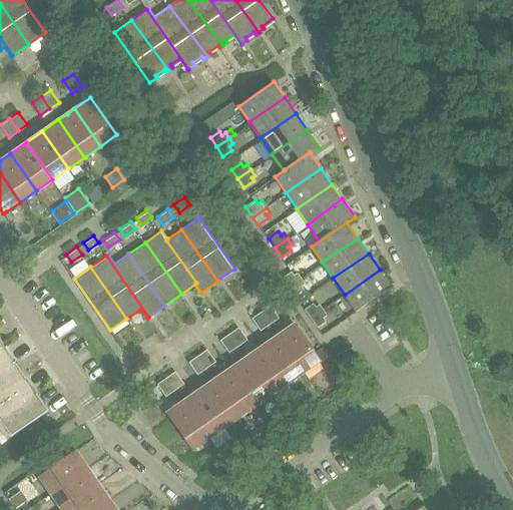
[(380,270),(345,295),(356,311),(379,296),(391,287),(380,270)]
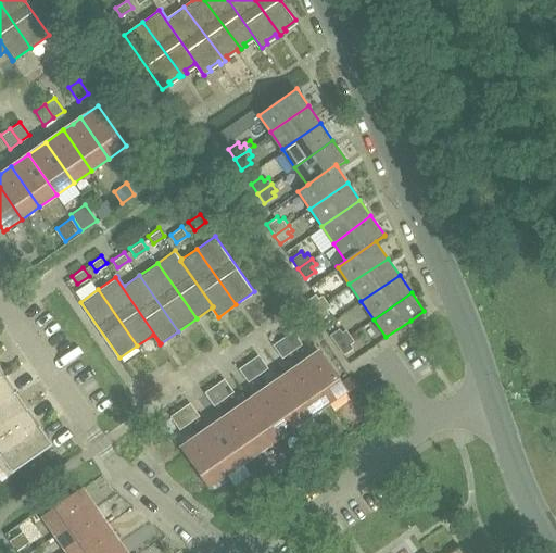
[(318,298),(315,293),(306,299),(313,310),(326,300),(323,294),(318,298)]
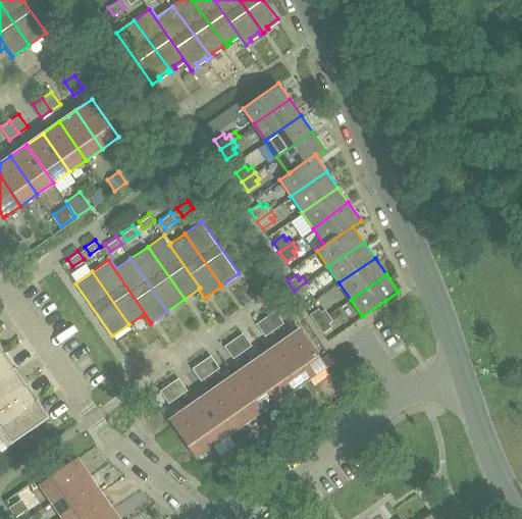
[(306,281),(294,291),(301,300),(309,294),(306,291),(310,288),(306,281)]
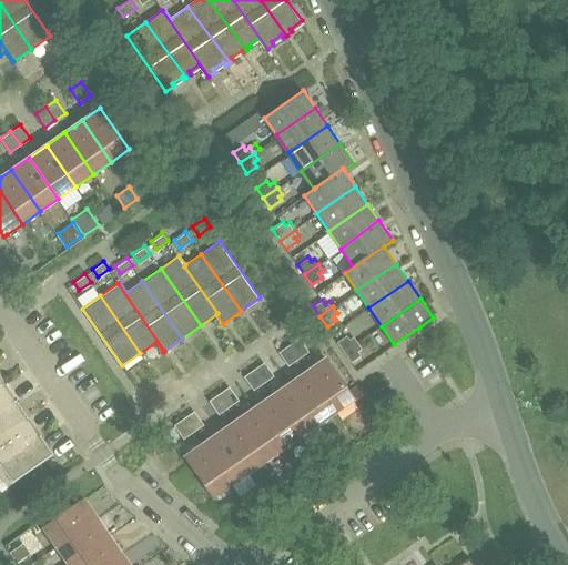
[(337,341),(344,352),(357,342),(353,335),(348,339),(346,335),(337,341)]
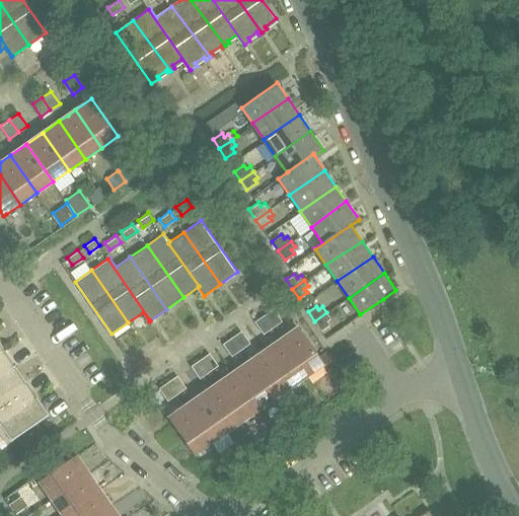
[(265,313),(274,325),(283,319),(274,307),(265,313)]
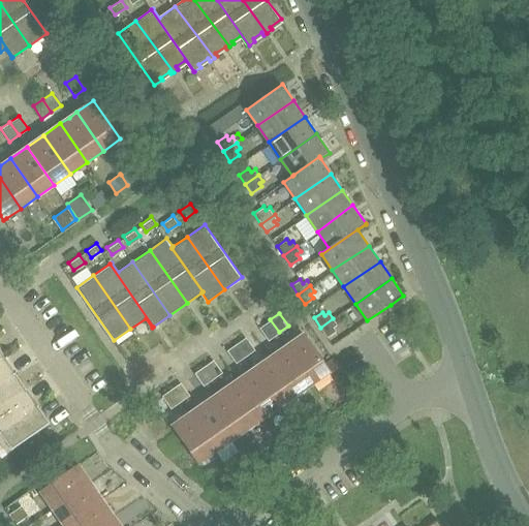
[(320,328),(328,337),(336,331),(333,327),(338,325),(333,318),(320,328)]
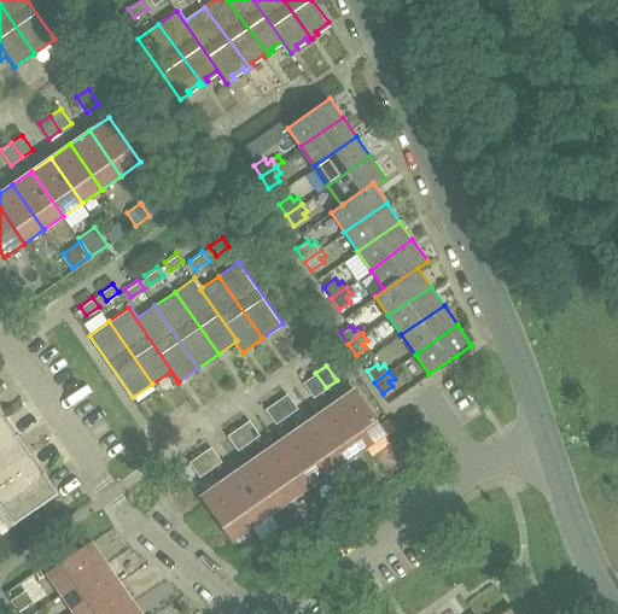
[(304,380),(314,396),(326,387),(315,373),(304,380)]
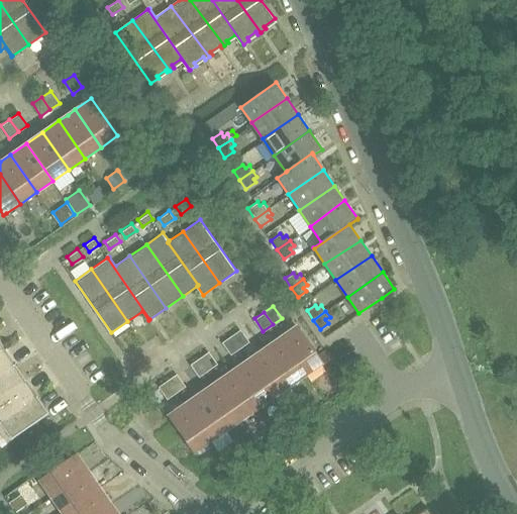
[(308,374),(324,363),(298,324),(281,335),(308,374)]
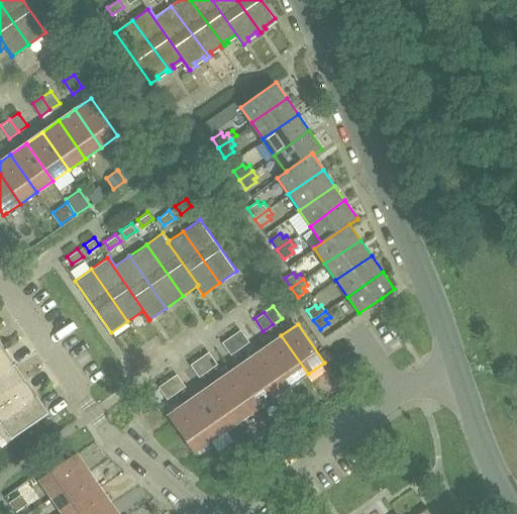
[(241,328),(231,334),(240,346),(249,340),(241,328)]
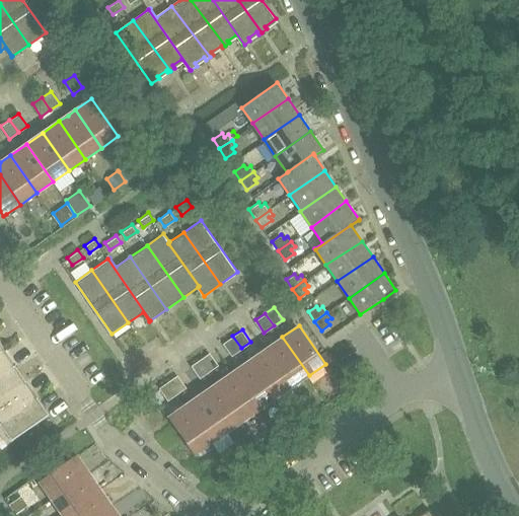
[(232,354),(241,348),(232,336),(223,342),(232,354)]
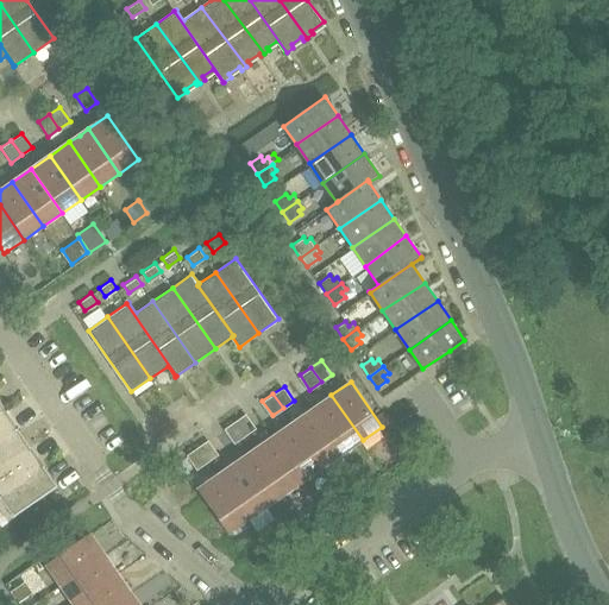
[(312,408),(344,453),(363,440),(331,395),(312,408)]
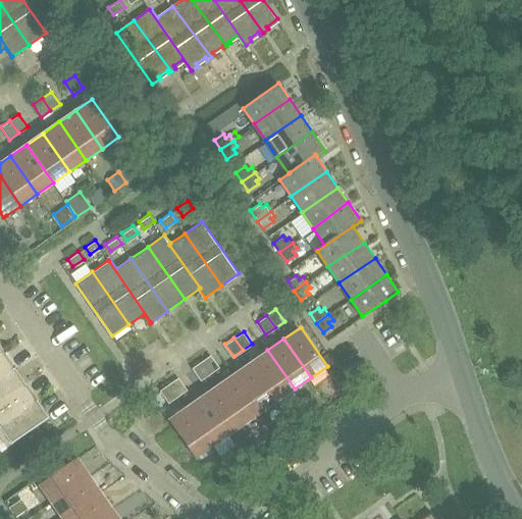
[(295,388),(267,350),(251,361),(278,400),(295,388)]
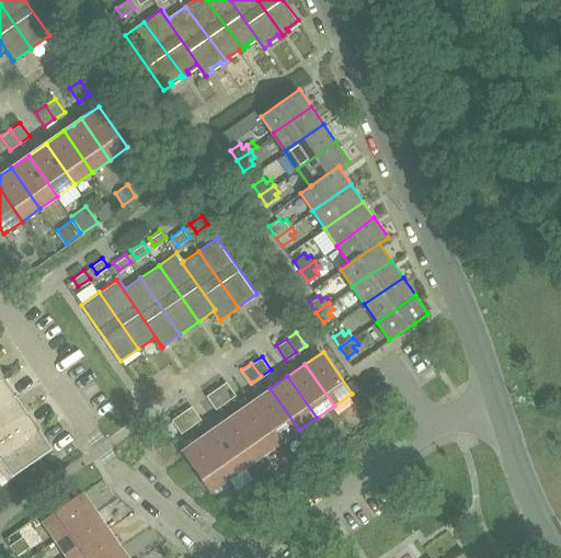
[(0,408),(18,396),(6,378),(0,382),(0,408)]
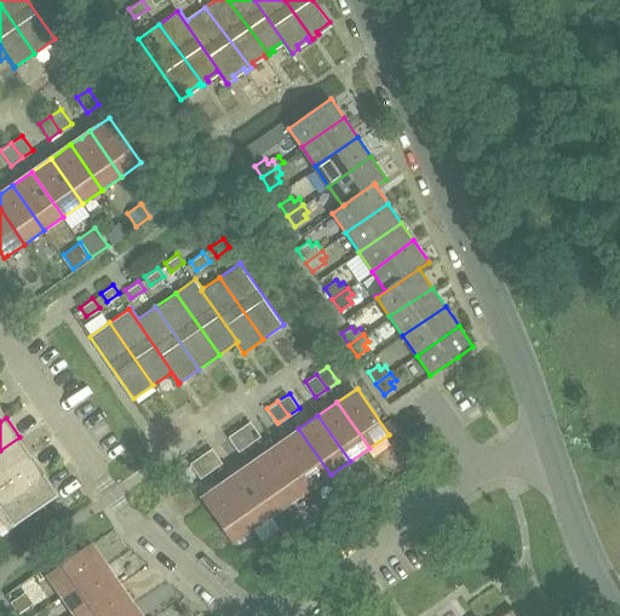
[(240,427),(250,442),(260,435),(251,420),(240,427)]
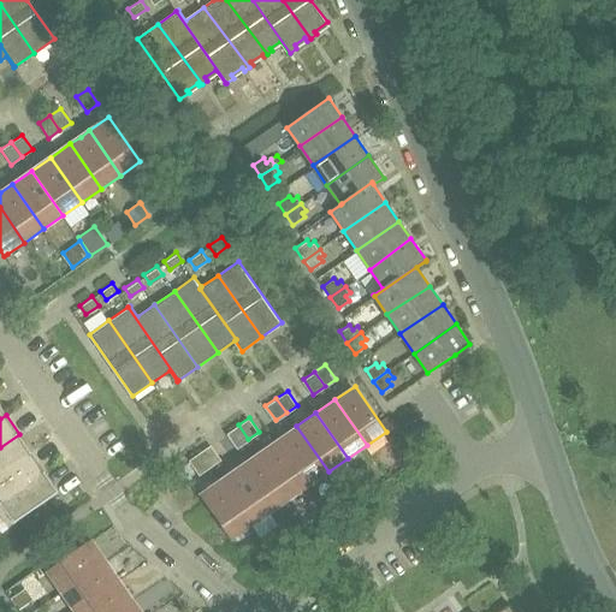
[(238,425),(226,432),(237,446),(248,439),(238,425)]
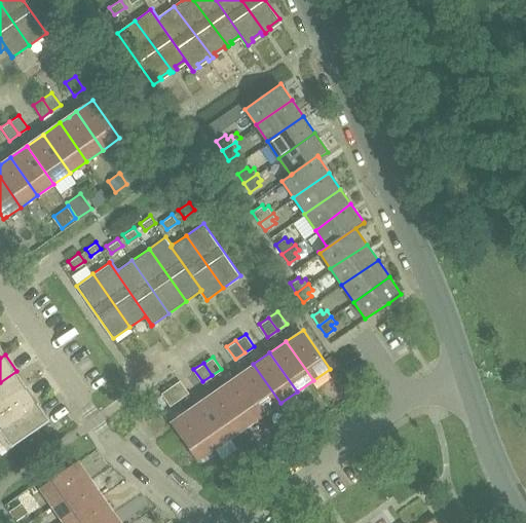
[(236,376),(263,414),(280,403),(253,364),(236,376)]
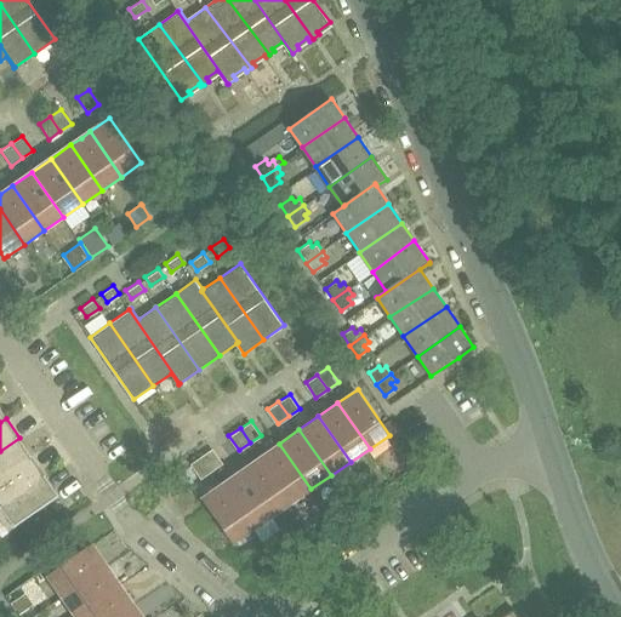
[(0,479),(33,457),(20,438),(0,451),(0,479)]
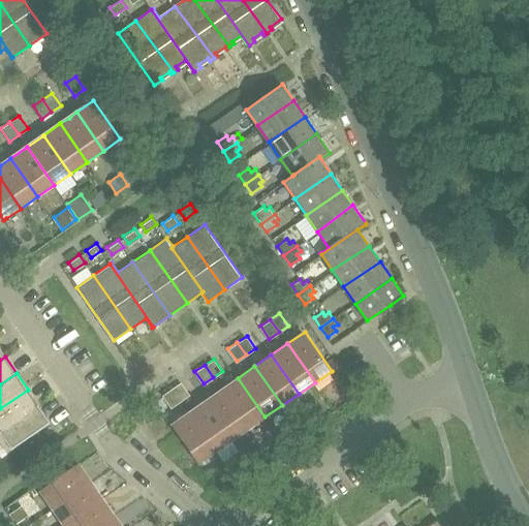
[(221,390),(248,428),(265,416),(238,378),(221,390)]
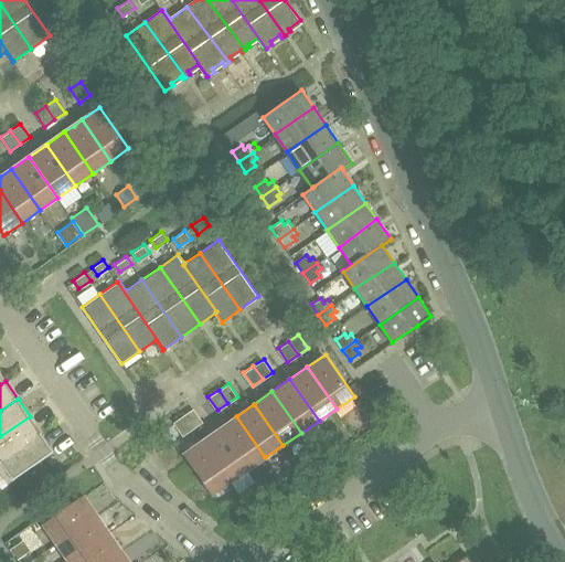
[(193,407),(183,414),(192,427),(202,421),(193,407)]
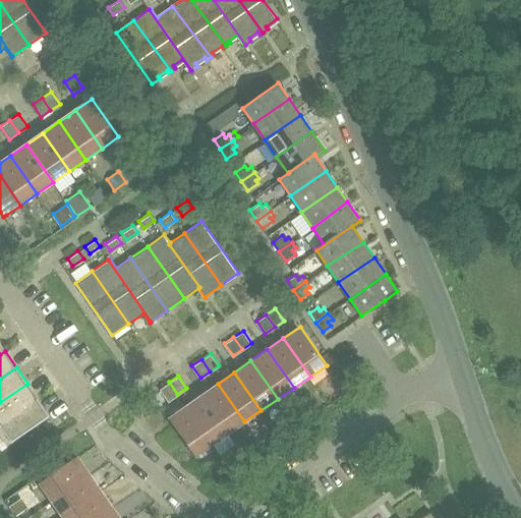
[(168,400),(177,394),(169,382),(160,388),(168,400)]
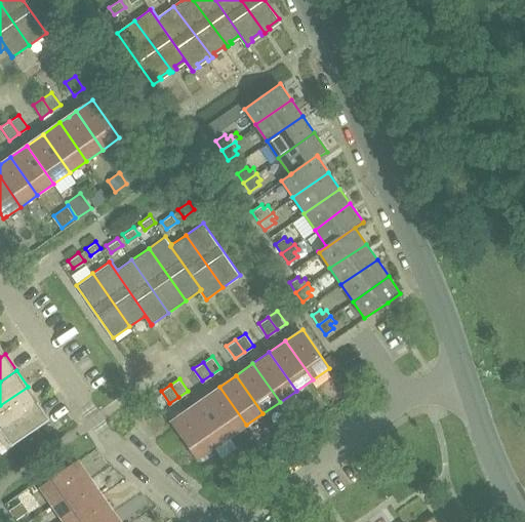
[(28,387),(0,405),(0,429),(0,430),(39,403),(28,387)]
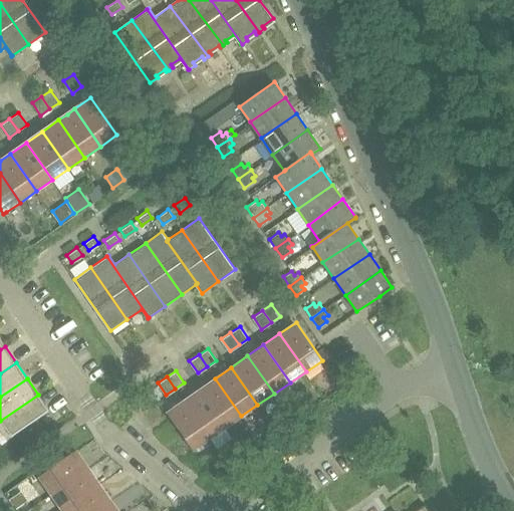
[(241,416),(215,378),(199,390),(225,428),(241,416)]
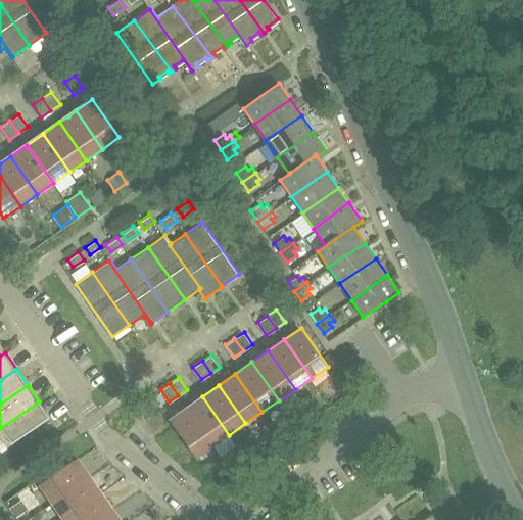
[(212,446),(229,435),(202,396),(186,408),(212,446)]
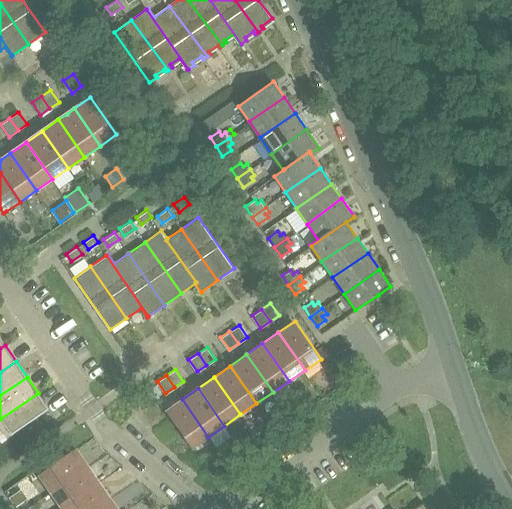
[(50,409),(38,393),(0,419),(12,436),(50,409)]
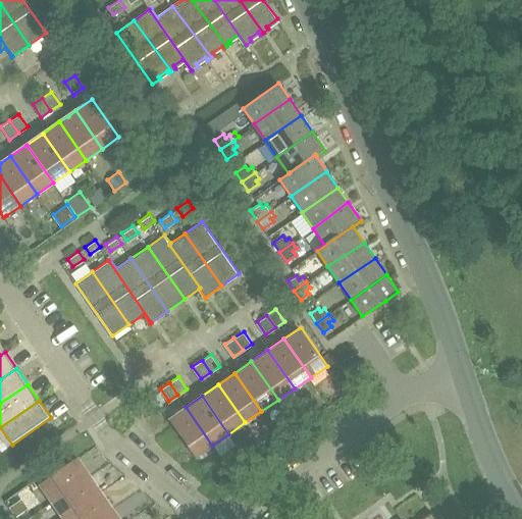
[(212,446),(186,407),(169,419),(196,457),(212,446)]
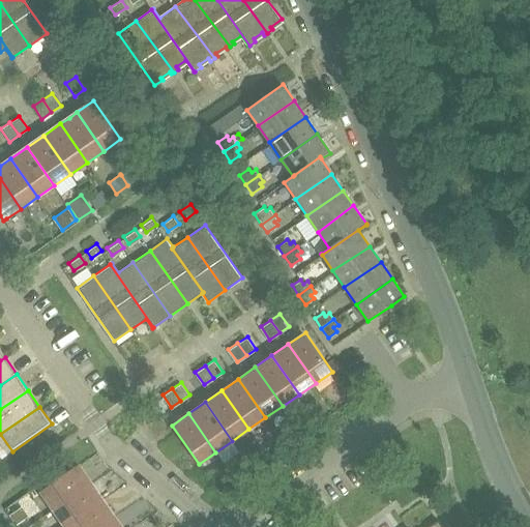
[(40,492),(52,508),(91,481),(80,464),(40,492)]
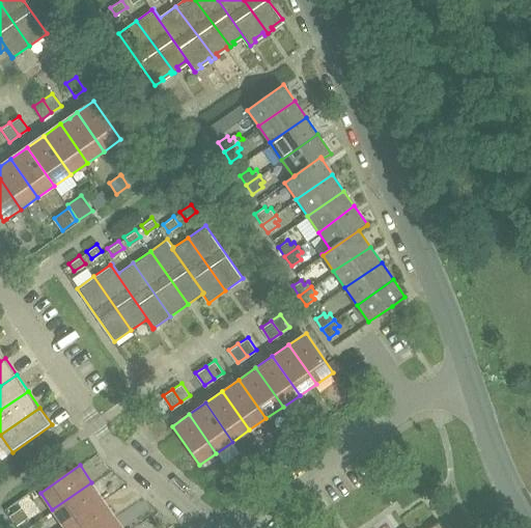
[(103,499),(91,482),(52,509),(64,526),(103,499)]
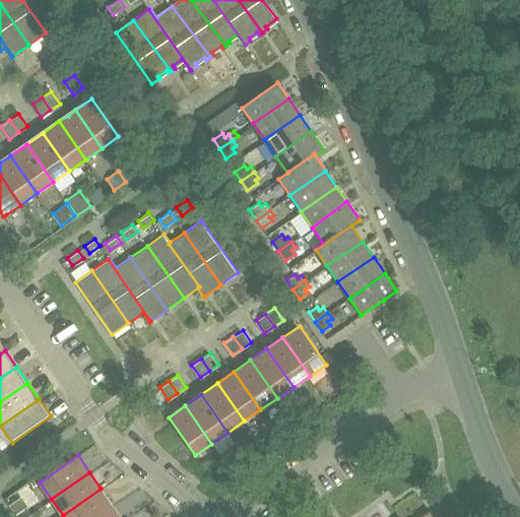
[(101,489),(63,515),(64,516),(93,516),(113,505),(101,489)]
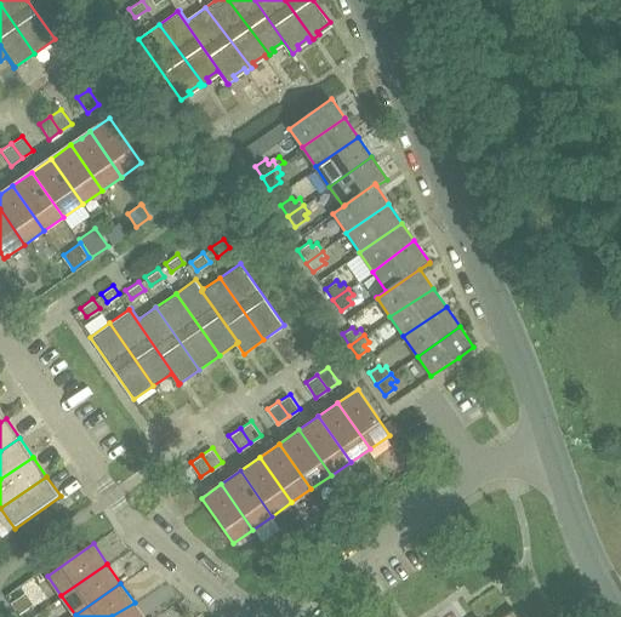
[(11,601),(18,612),(33,603),(26,590),(11,601)]
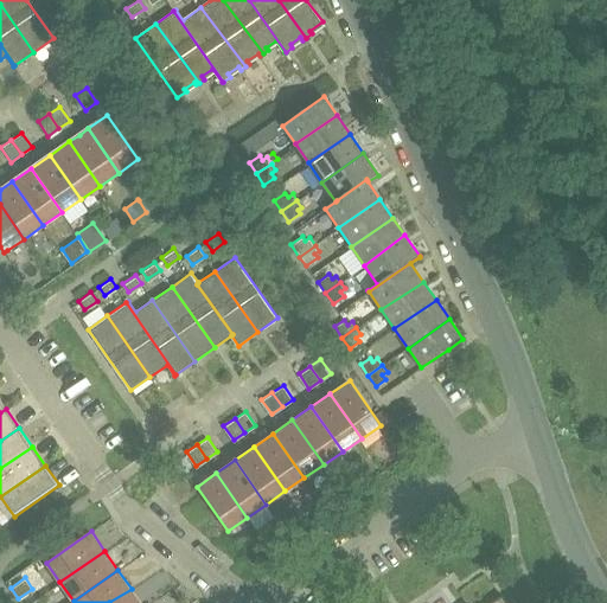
[(141,602),(132,589),(109,602),(141,602)]
